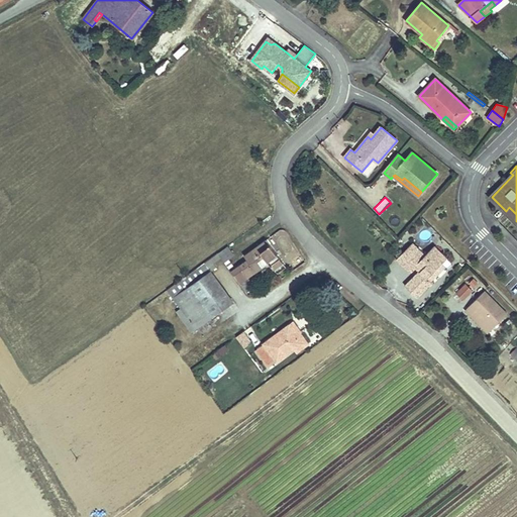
[(274,270),(283,263),(267,240),(244,256),(247,261),(231,272),(240,284),(269,264),(274,270)]
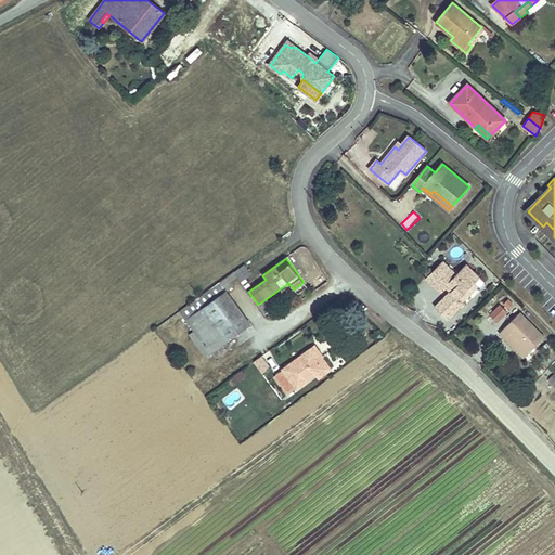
[(460,298),(475,282),(470,278),(475,273),(466,265),(456,274),(442,261),(426,279),(440,292),(446,286),(451,291),(435,307),(448,320),(464,302),(460,298)]
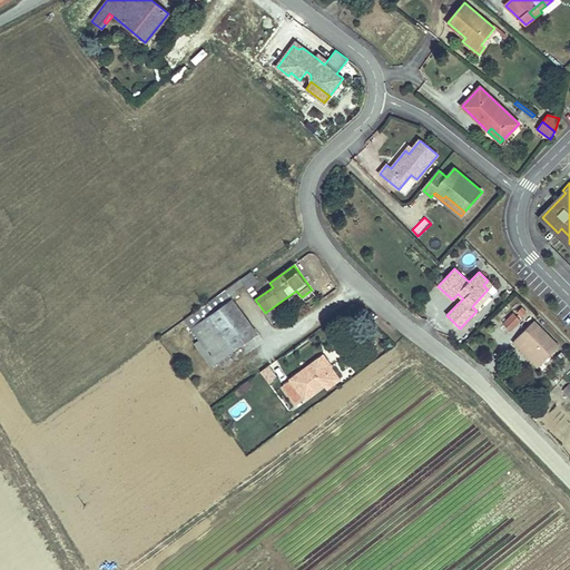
[(252,285),(258,281),(251,272),(241,279),(244,284),(253,296),(257,293),(252,285)]
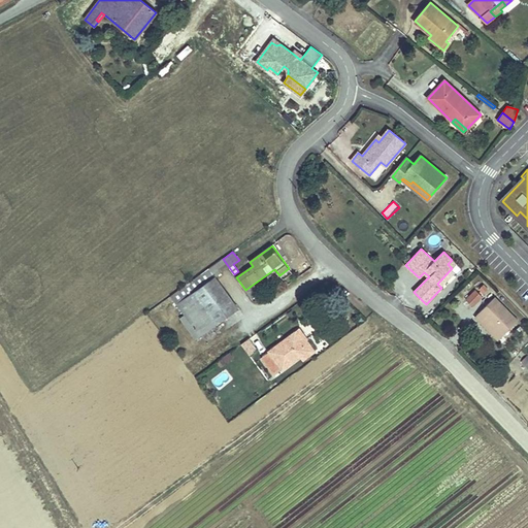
[(238,308),(215,276),(221,272),(218,268),(226,263),(223,259),(171,296),(185,315),(200,336),(238,308)]
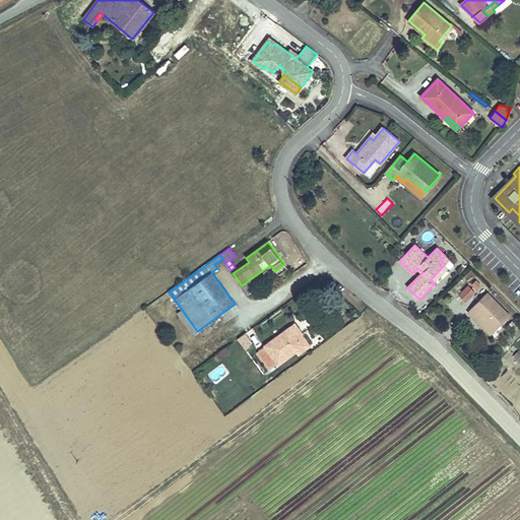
[(449,260),(445,256),(441,260),(445,264),(449,260)]
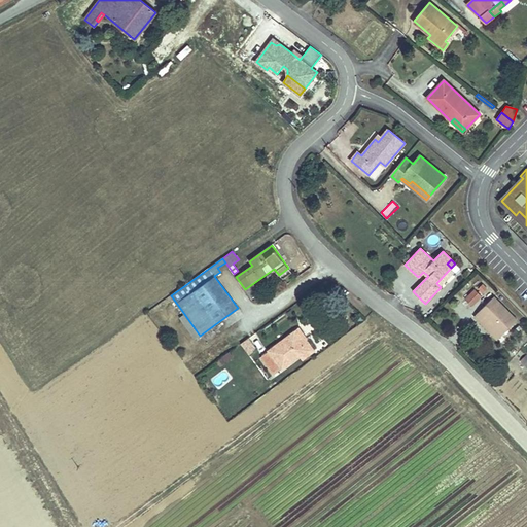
[(438,286),(454,271),(451,268),(436,283),(438,286)]
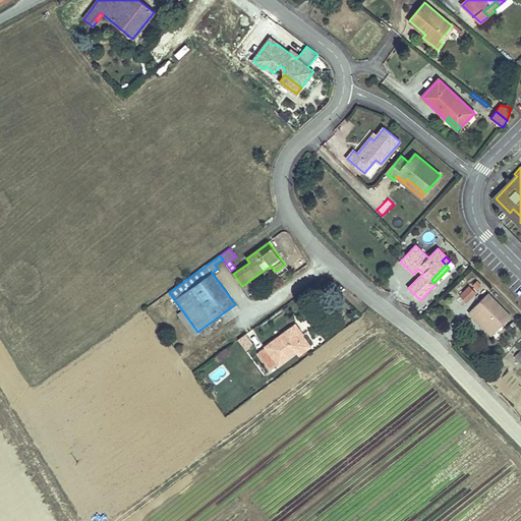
[(460,275),(466,270),(462,266),(457,272),(460,275)]
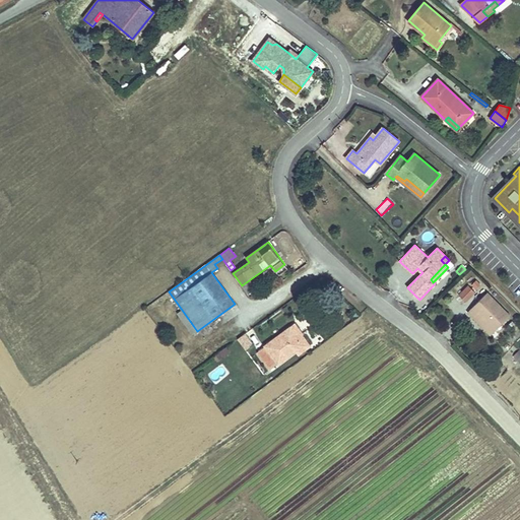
[(466,302),(475,293),(468,286),(459,295),(466,302)]
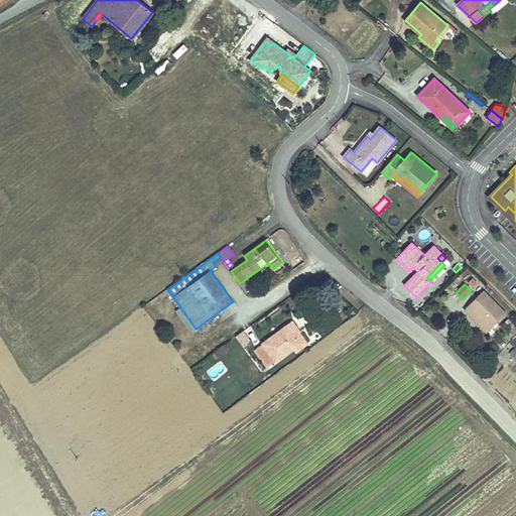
[(506,313),(484,290),(467,307),(472,313),(474,311),(491,329),(506,313)]
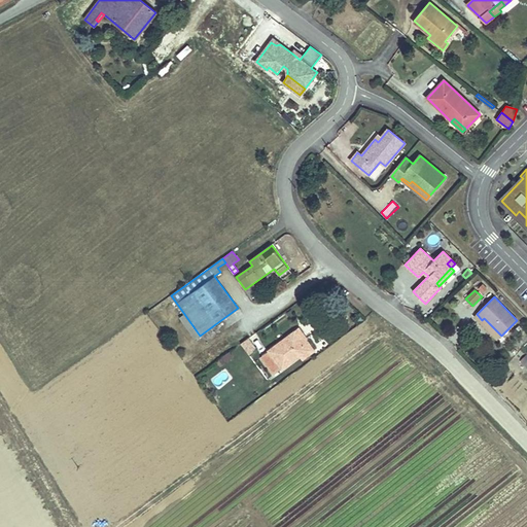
[(200,336),(184,314),(179,318),(195,339),(200,336)]
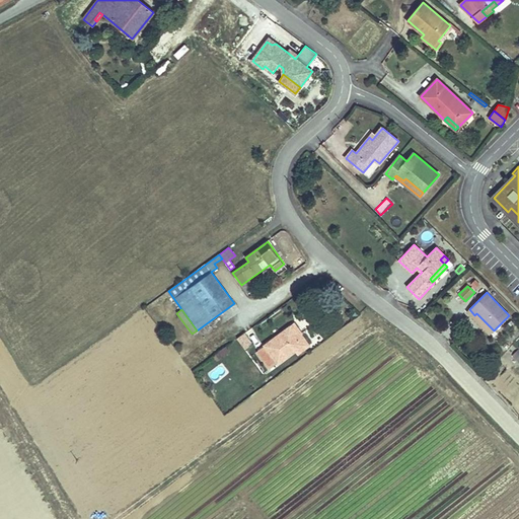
[(494,330),(476,313),(474,315),(469,309),(467,311),(490,335),(494,330)]
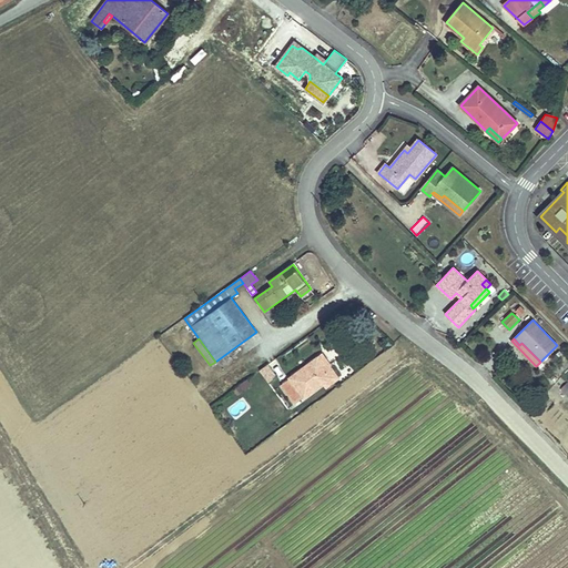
[(558,361),(564,355),(560,351),(554,356),(558,361)]
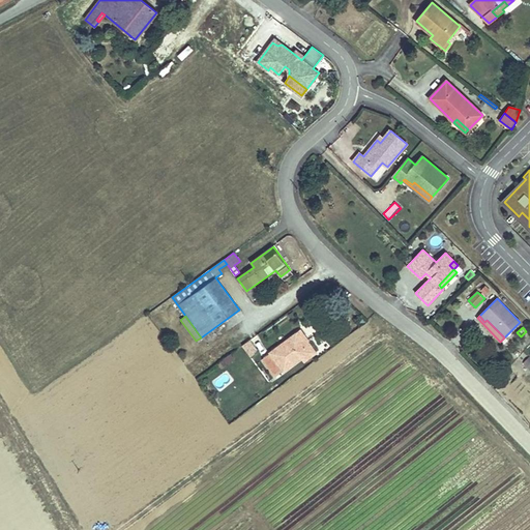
[(275,377),(301,357),(308,352),(303,346),(308,342),(300,330),(262,359),(275,377)]
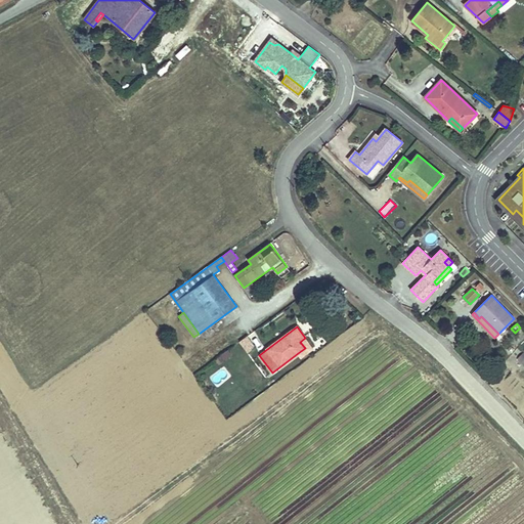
[(238,342),(247,353),(255,347),(248,336),(238,342)]
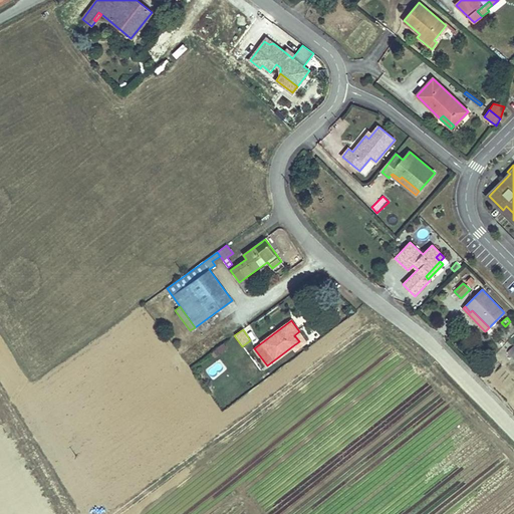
[(306,342),(298,331),(294,335),(299,341),(292,346),(295,350),(306,342)]
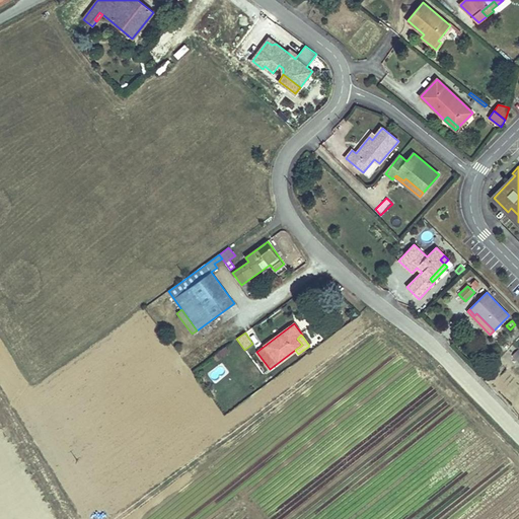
[(229,351),(226,347),(220,351),(223,356),(229,351)]
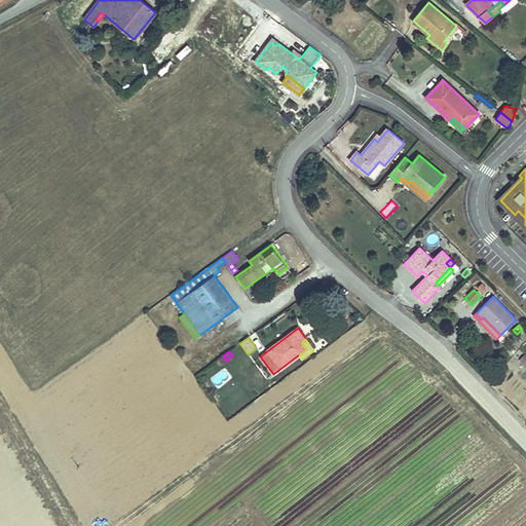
[(225,363),(221,358),(216,362),(220,366),(225,363)]
